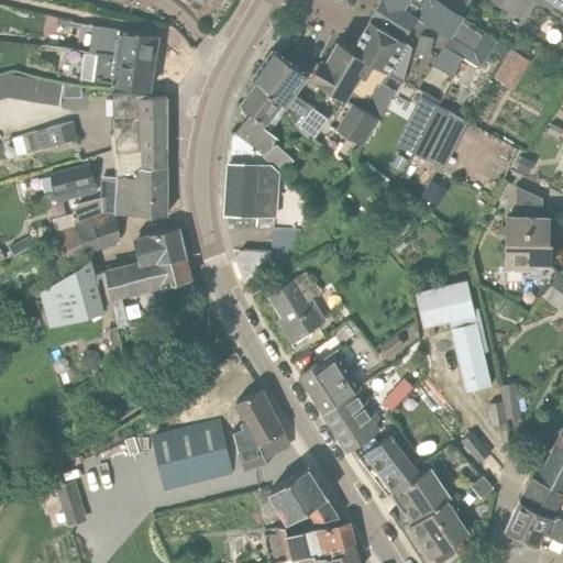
[(381,0),(370,21),(401,40),(416,17),(422,20),(433,0),(381,0)]
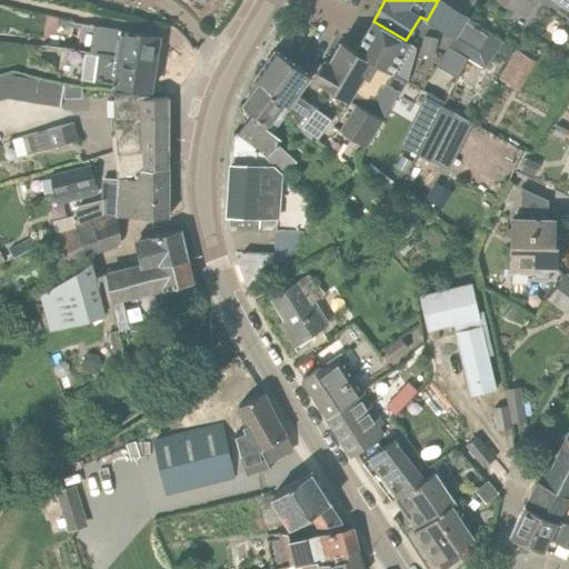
[(441,0),(438,0),(427,20),(452,36),(456,37),(466,21),(468,17),(441,0)]
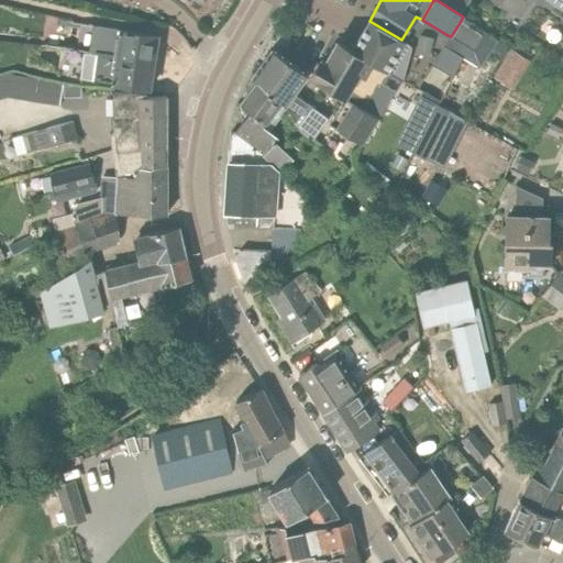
[(533,0),(494,0),(521,19),(533,0)]
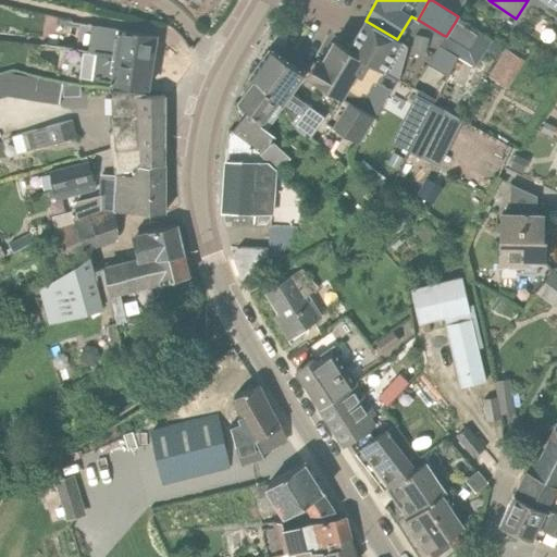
[(411,16),(397,39),(380,67),(385,71),(403,81),(411,86),(443,35),(418,20),(411,16)]
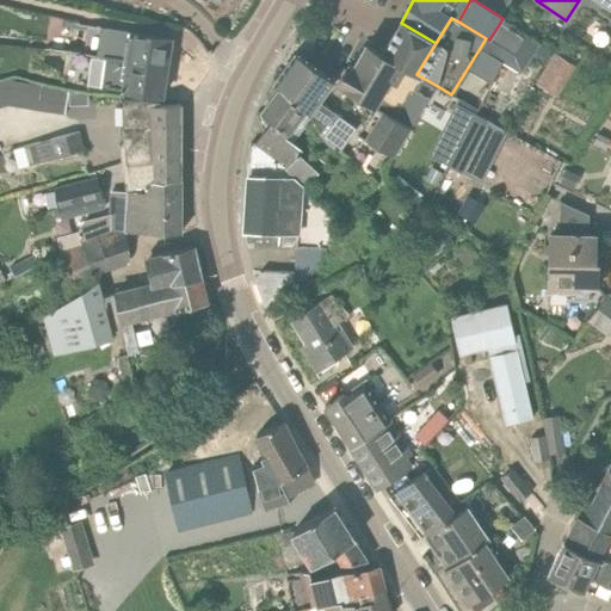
[(436,43),(401,23),(382,54),(409,71),(417,74),(436,43)]
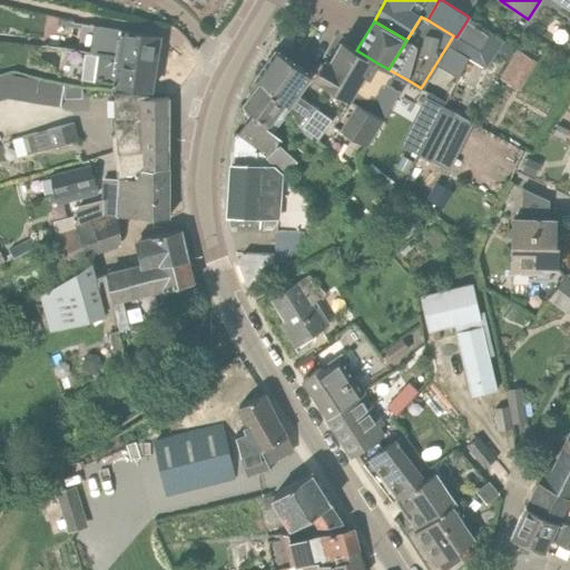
[(467,21),(457,37),(465,43),(465,42),(481,52),(490,37),(467,21)]
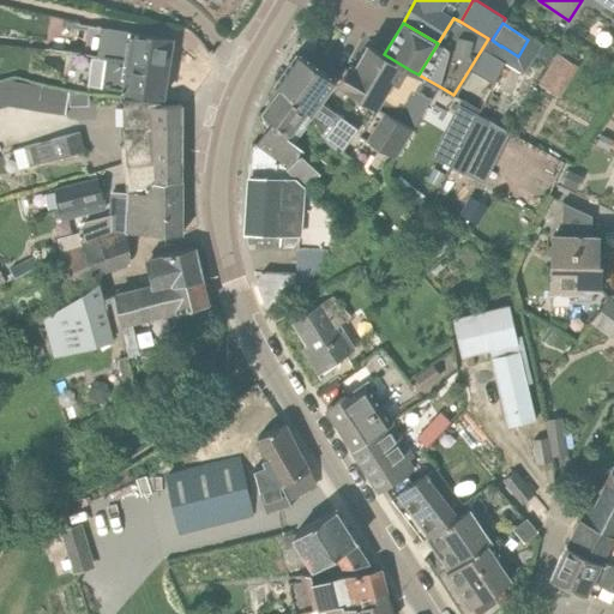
[(82,55),(90,56),(167,68),(172,38),(95,26),(94,31),(86,30),(82,55)]
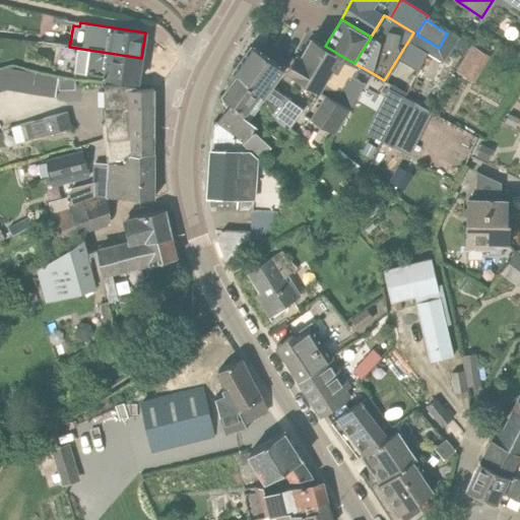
[(320,88),(325,91),(339,101),(340,100),(351,106),(365,83),(352,76),(360,66),(354,63),(348,60),(325,46),(312,38),(301,56),(297,54),(288,69),(320,87),(320,88)]
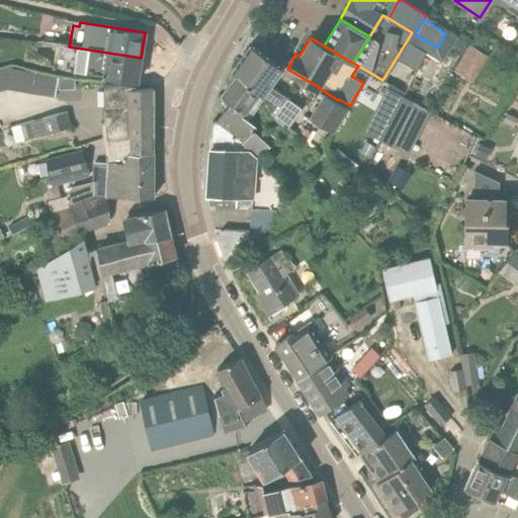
[(277,119),(287,127),(303,108),(270,84),(281,70),(280,69),(280,67),(253,46),(252,46),(251,46),(250,46),(234,68),(233,69),(233,70),(234,70),(235,72),(262,94),(261,97),(265,101),(277,119)]
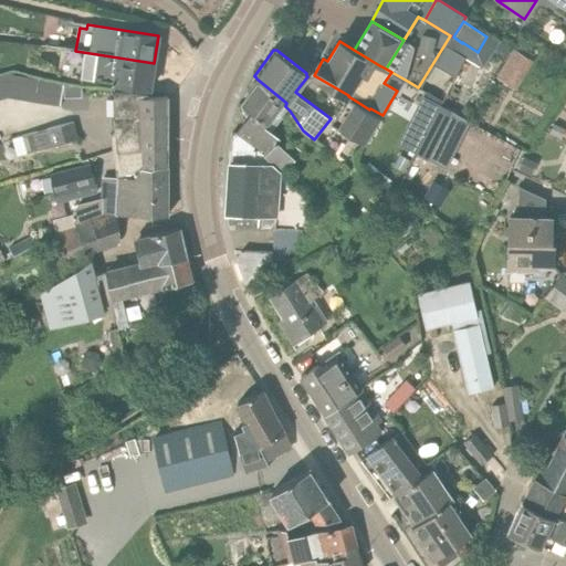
[(533,60),(517,50),(500,79),(515,88),(533,60)]
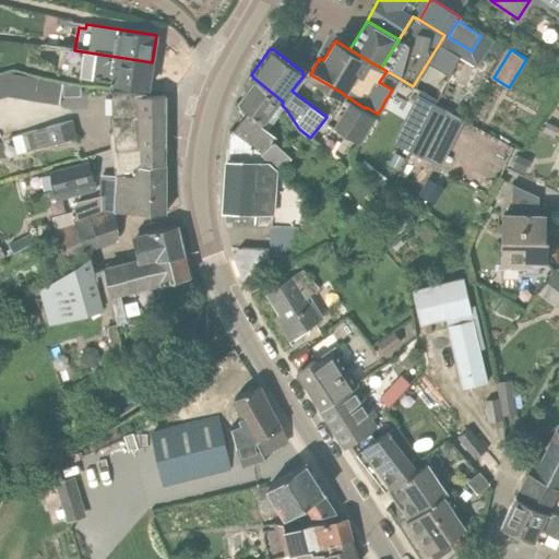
[(111,80),(111,82),(149,88),(152,62),(82,51),(79,74),(111,80)]
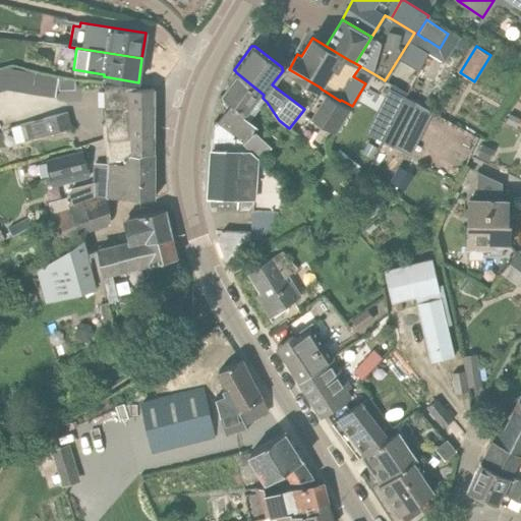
[(12,66),(0,70),(0,92),(8,90),(53,98),(57,77),(11,69),(12,66)]
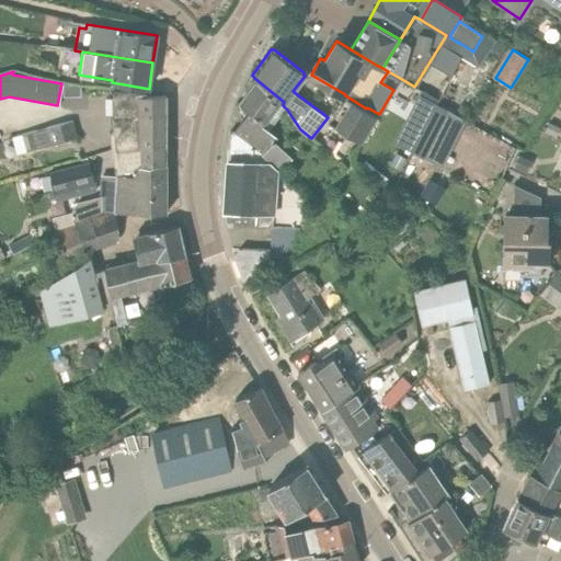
[(251,112),(236,133),(262,153),(273,164),(279,171),(292,159),(275,142),(278,138),(263,127),(284,102),(254,78),(245,90),(248,92),(240,103),(251,112)]
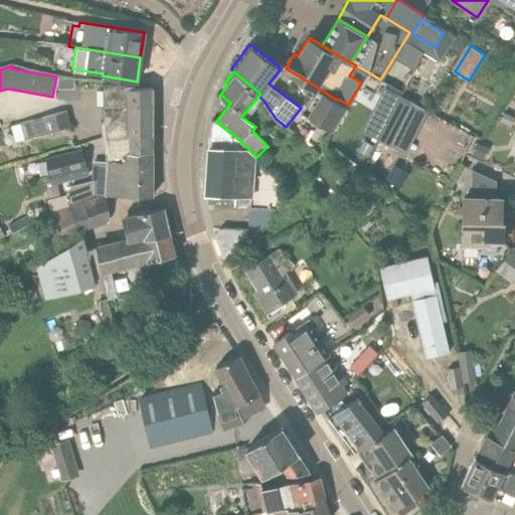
[(104,83),(104,106),(152,104),(152,88),(132,88),(132,84),(104,83)]
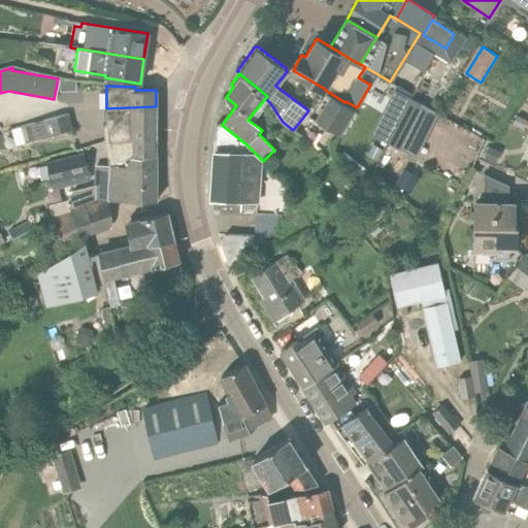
[(388,142),(410,97),(393,89),(370,134),(388,142)]
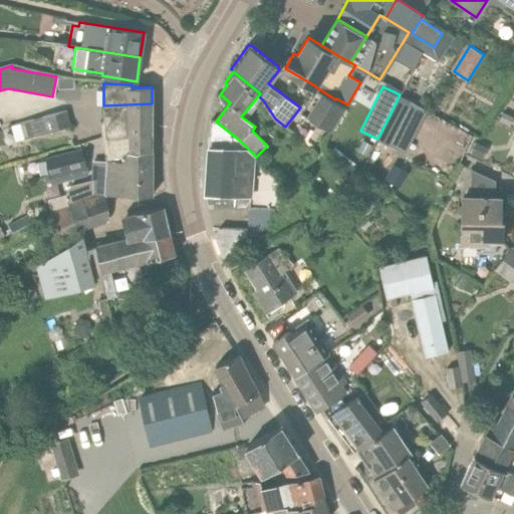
[(346,107),(334,101),(335,99),(316,87),(301,111),(332,133),(346,107)]
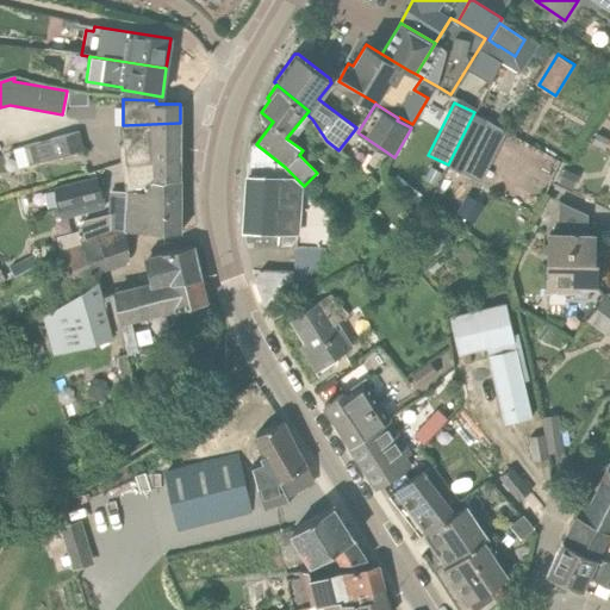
[(493,124),(477,116),(448,167),(467,176),(493,124)]
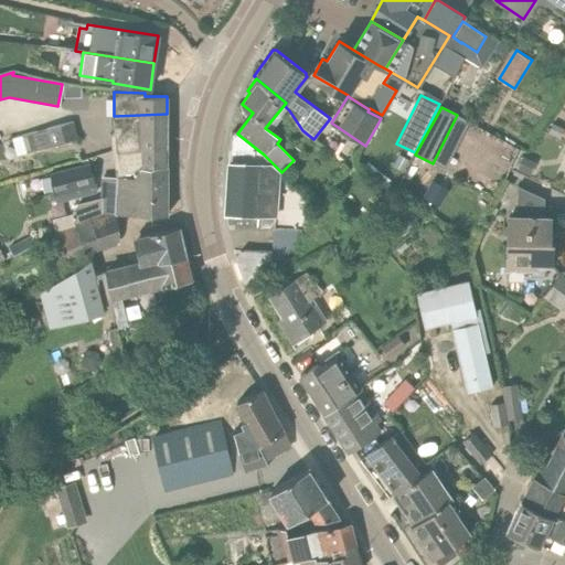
[(167,114),(114,116),(114,117),(117,149),(167,144),(167,114)]
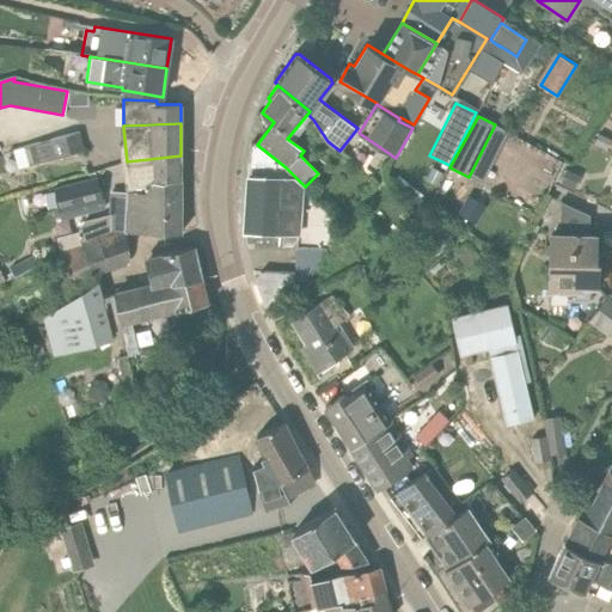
[(80,132),(50,140),(55,158),(85,151),(80,132)]
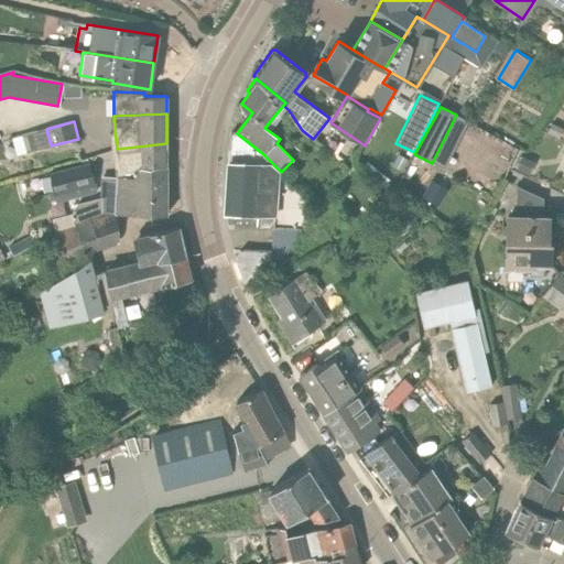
[(563,139),(563,129),(555,125),(554,125),(550,133),(563,140),(563,139)]
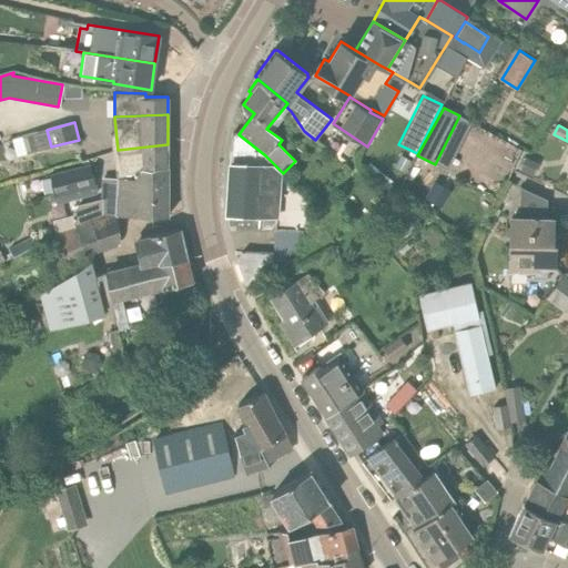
[(51,146),(47,130),(22,137),(27,153),(51,146)]
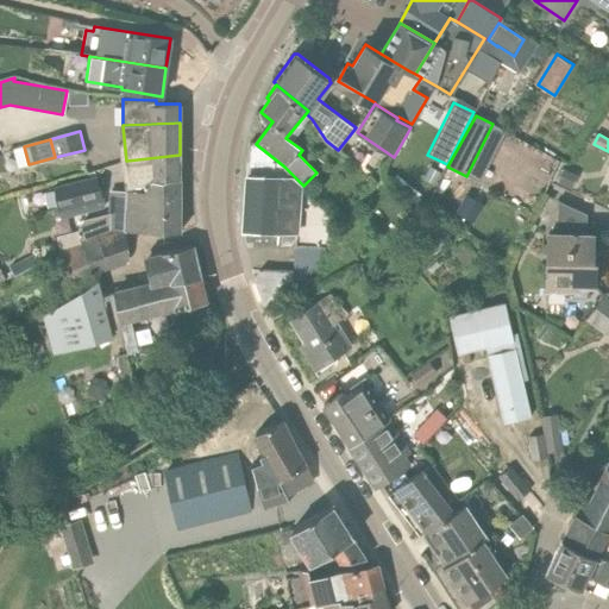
[(295,249),(322,251),(333,218),(316,207),(303,201),(297,201),(296,179),(284,167),(256,144),(250,143),(249,145),(250,145),(249,159),(244,228),(268,230),(280,232),(278,249),(295,249)]
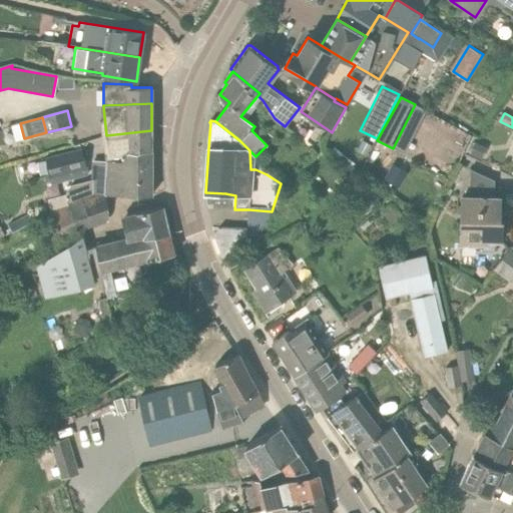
[(123,160),(123,152),(132,152),(131,150),(151,150),(151,130),(106,135),(108,154),(105,154),(105,160),(123,160)]
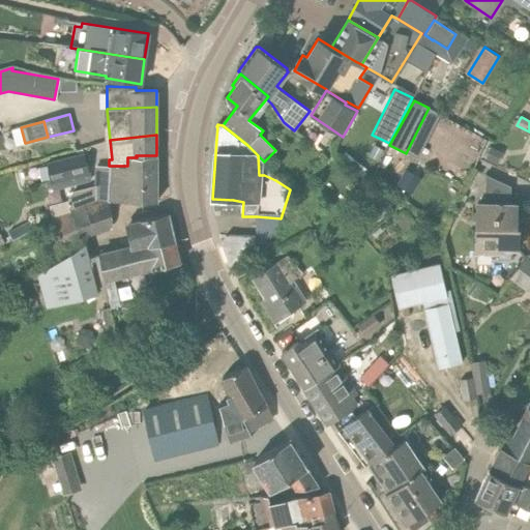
[(504,158),(508,148),(498,143),(494,153),(504,158)]
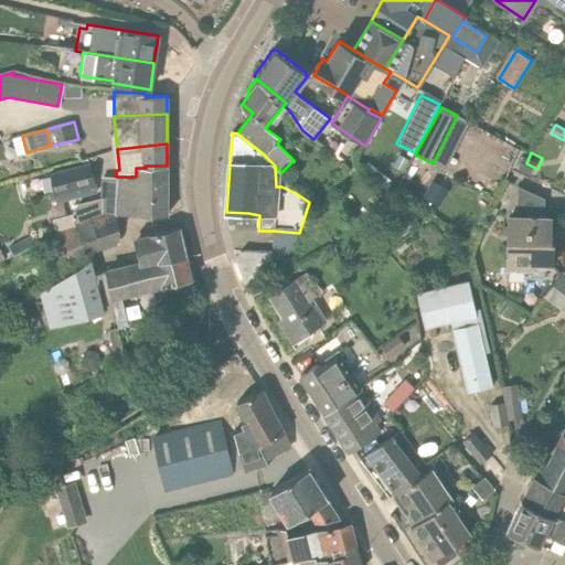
[(403,171),(408,160),(398,155),(393,167),(403,171)]
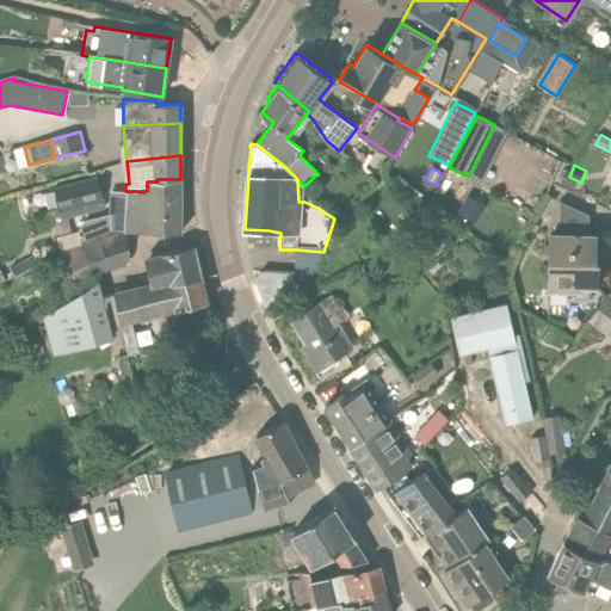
[(104,201),(98,176),(54,186),(60,210),(104,201)]
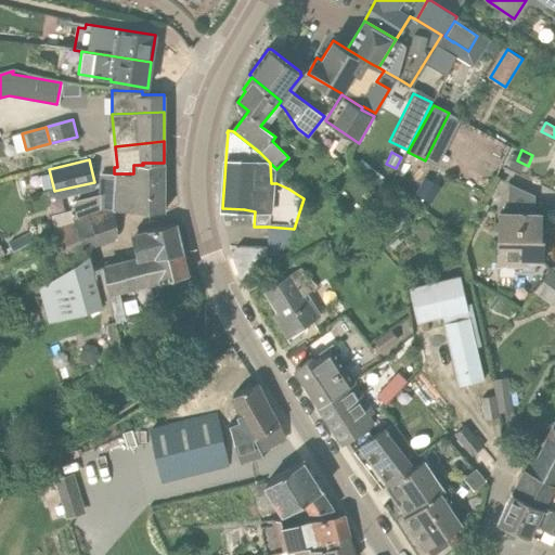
[(133,173),(114,173),(113,209),(116,210),(143,211),(165,211),(165,163),(164,163),(142,163),(143,165),(133,165),(133,173)]
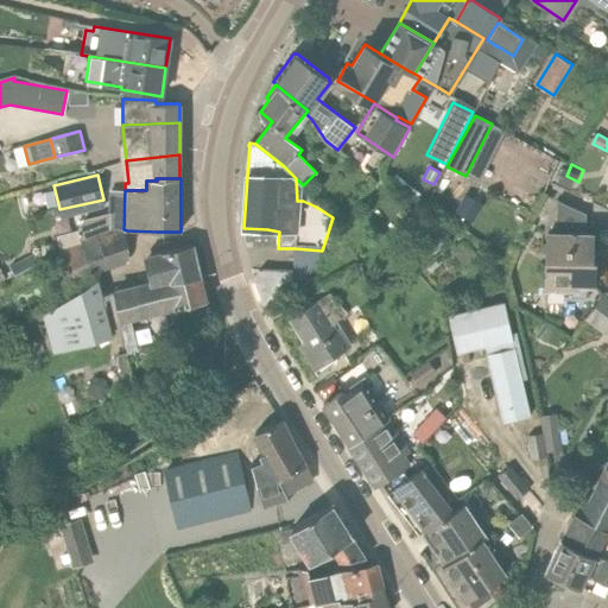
[(124,229),(125,190),(109,190),(109,213),(82,220),(76,230),(58,235),(62,249),(112,229),(124,229)]
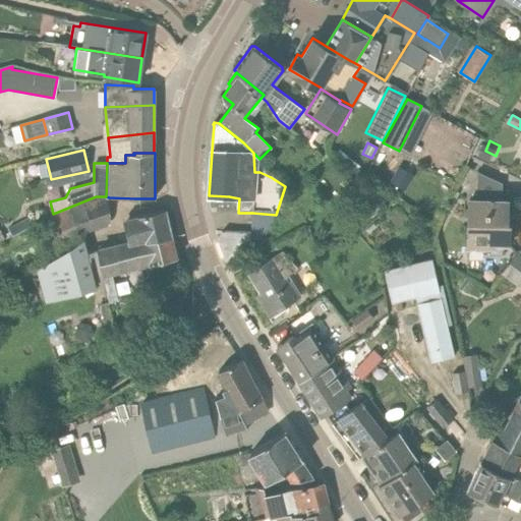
[(502,183),(476,171),(475,199),(469,198),(467,247),(494,248),(494,244),(509,244),(510,222),(507,222),(508,199),(502,199),(502,183)]
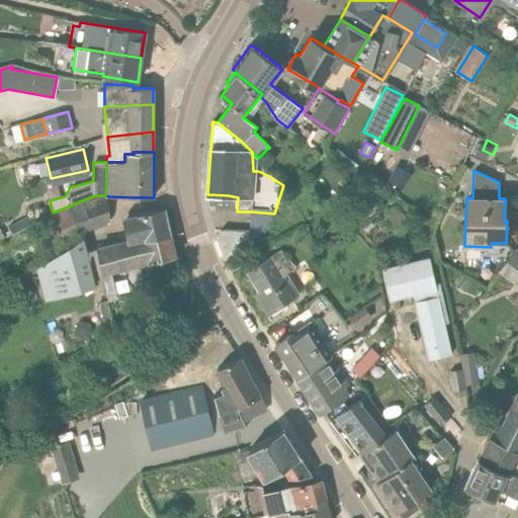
[(387,182),(402,189),(407,178),(393,171),(387,182)]
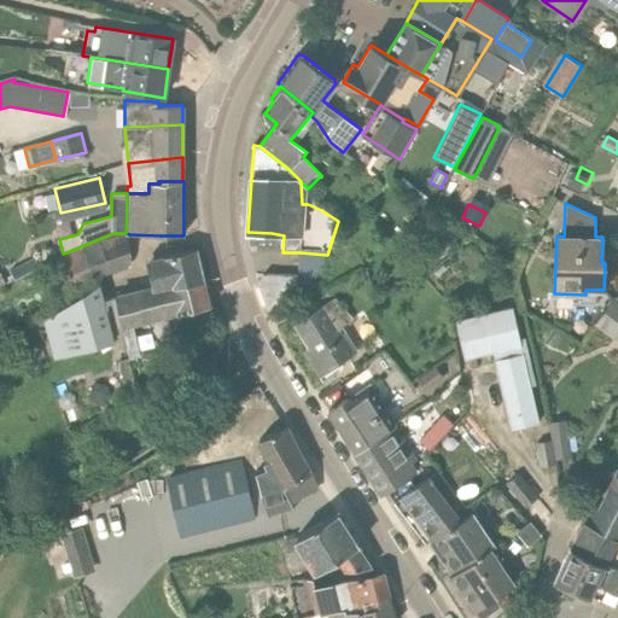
[(129,251),(129,234),(126,233),(114,233),(63,254),(75,287),(132,268),(129,251)]
